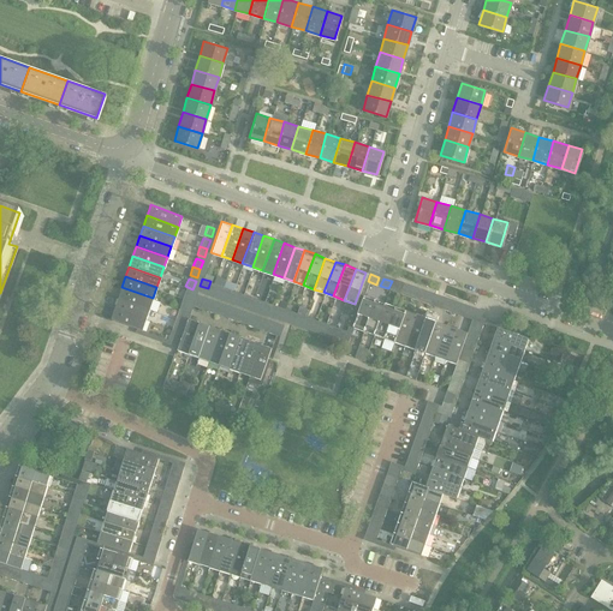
[(399,285),(392,281),(388,288),(397,292),(399,285)]
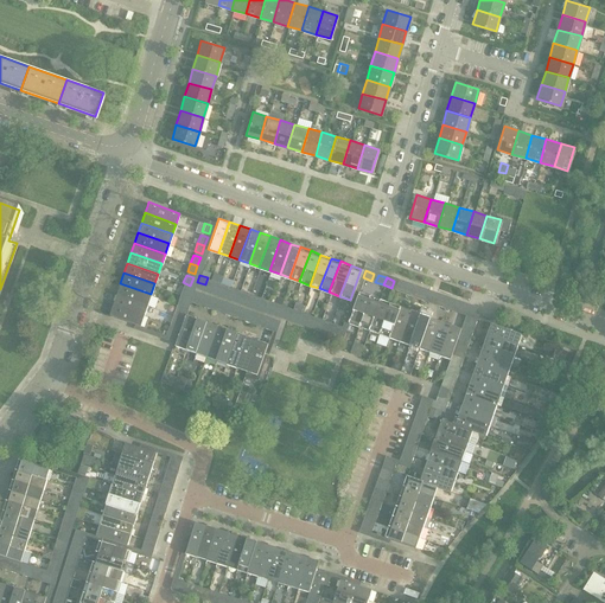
[(211,278),(209,286),(217,289),(220,282),(211,278)]
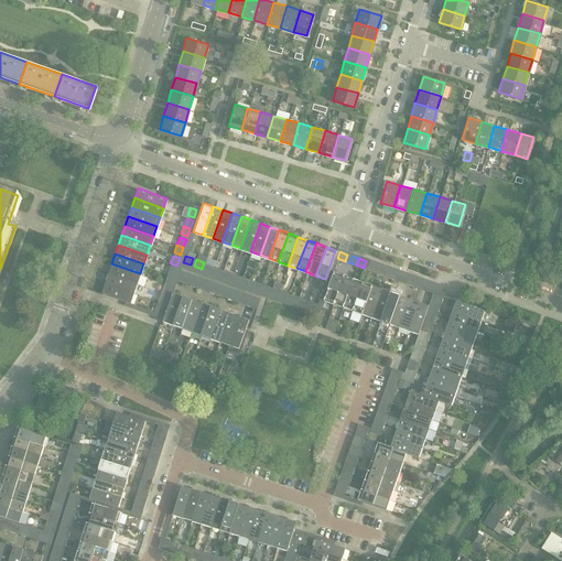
[(176,266),(170,262),(168,270),(174,273),(176,266)]
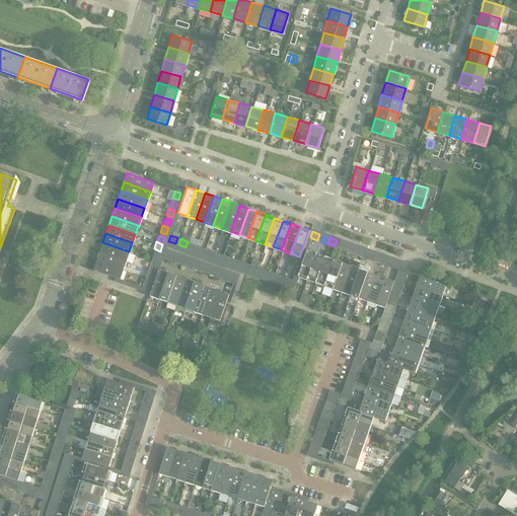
[(195,243),(188,241),(186,247),(193,249),(195,243)]
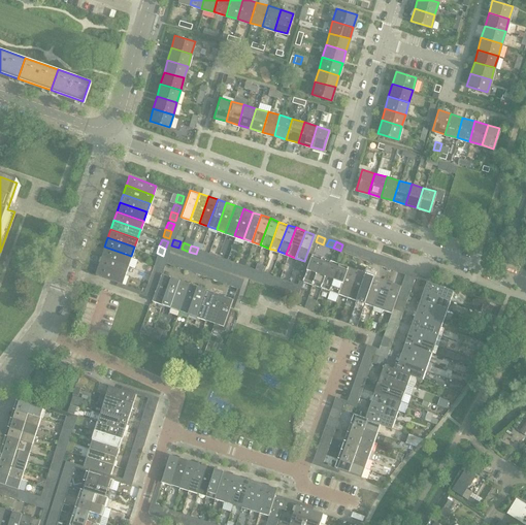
[(354,248),(347,245),(343,252),(351,254),(354,248)]
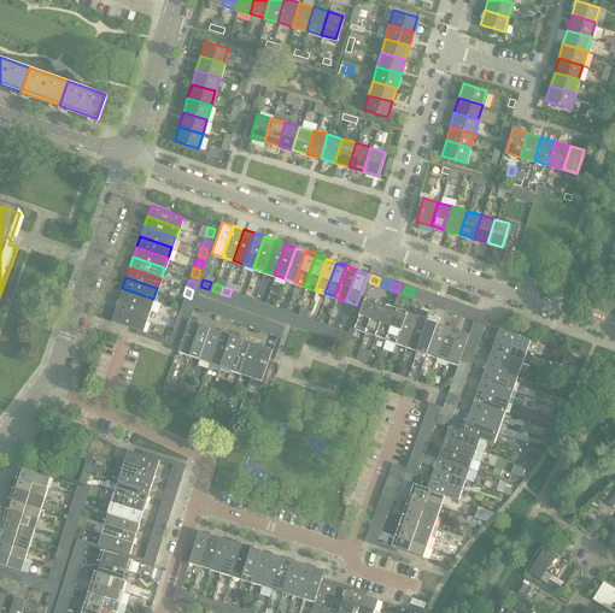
[(153,299),(122,288),(118,298),(150,308),(153,299)]
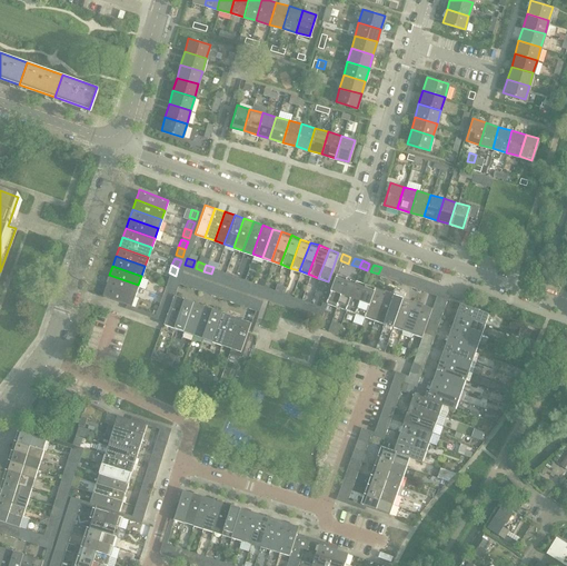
[(388,270),(381,267),(378,274),(386,277),(388,270)]
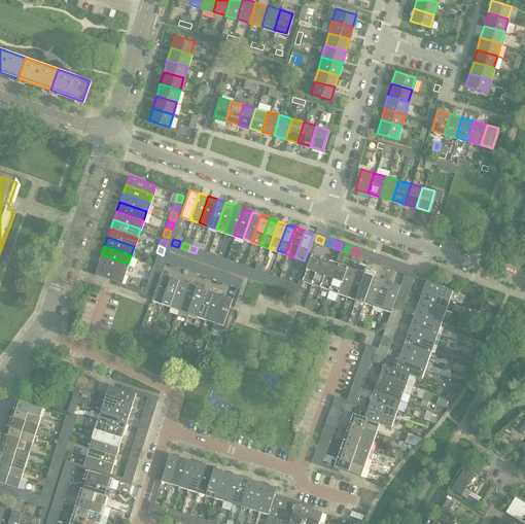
[(201,248),(199,254),(206,257),(208,251),(201,248)]
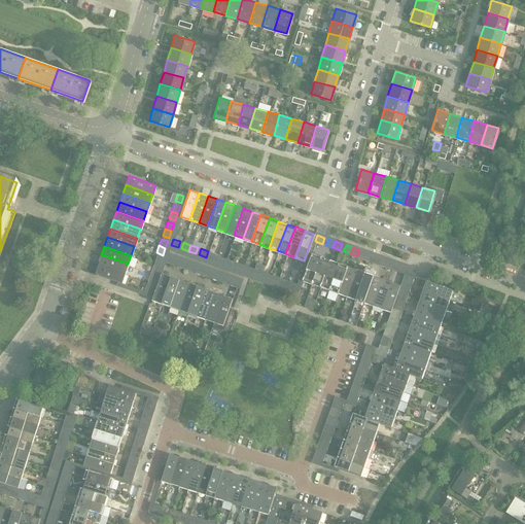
[(215,253),(208,251),(206,257),(213,259),(215,253)]
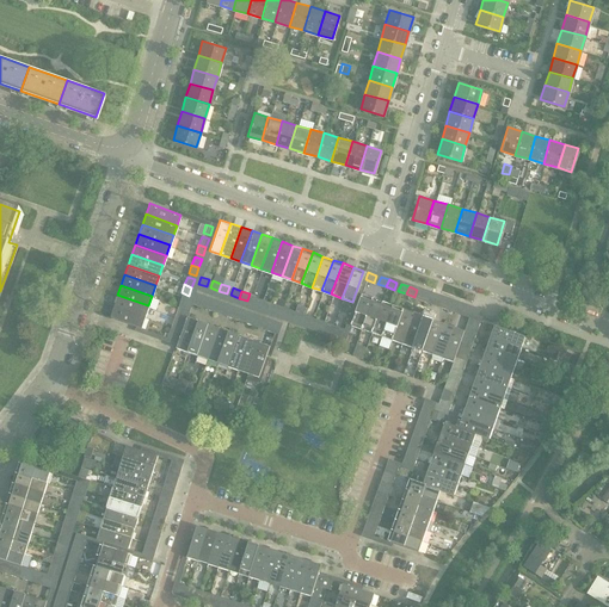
[(429,293),(420,291),(418,298),(426,301),(429,293)]
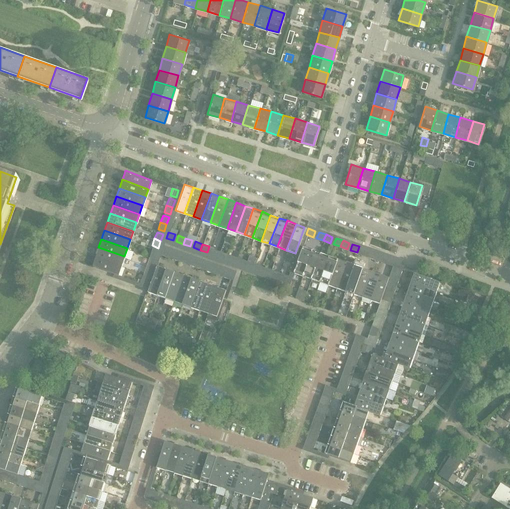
[(311,249),(302,245),(292,271),(302,275),(311,249)]
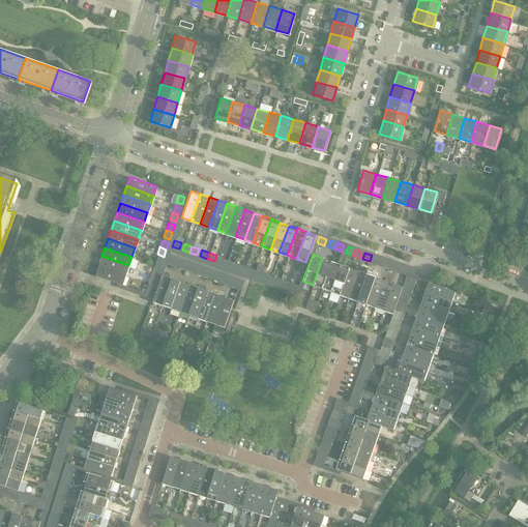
[(379,258),(372,255),(370,261),(377,264),(379,258)]
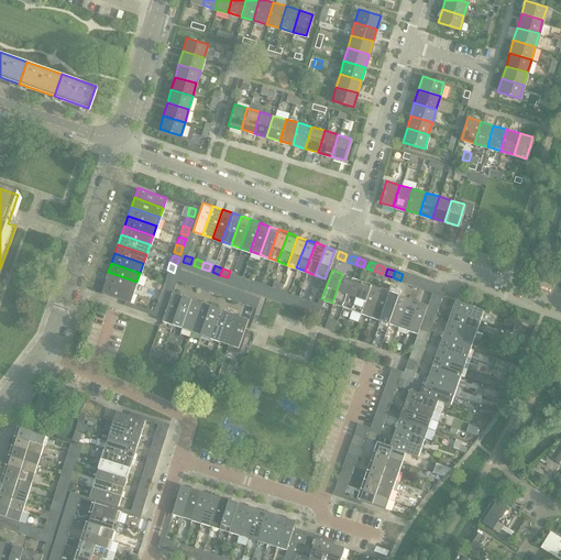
[(136,282),(108,272),(105,281),(133,292),(136,282)]
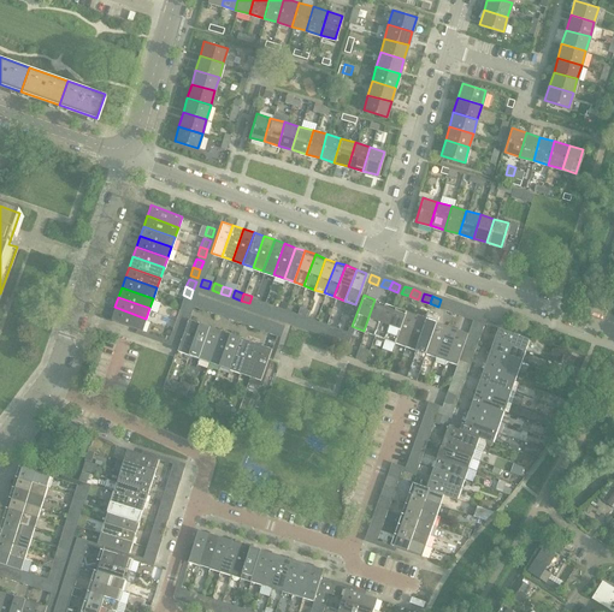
[(204,301),(195,297),(193,304),(201,308),(204,301)]
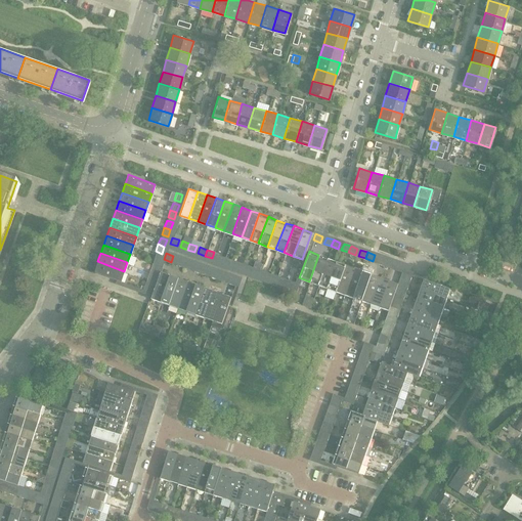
[(217,254),(215,260),(222,262),(224,256),(217,254)]
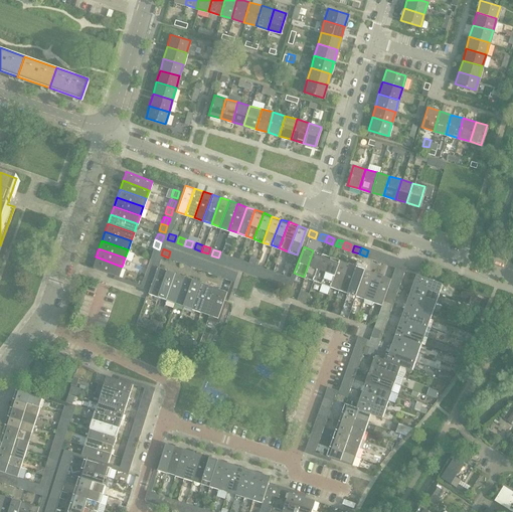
[(152,250),(149,258),(155,260),(158,252),(152,250)]
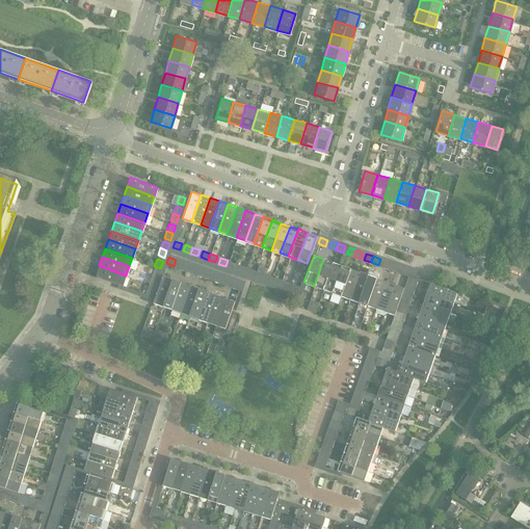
[(332,262),(323,259),(314,286),(322,289),(332,262)]
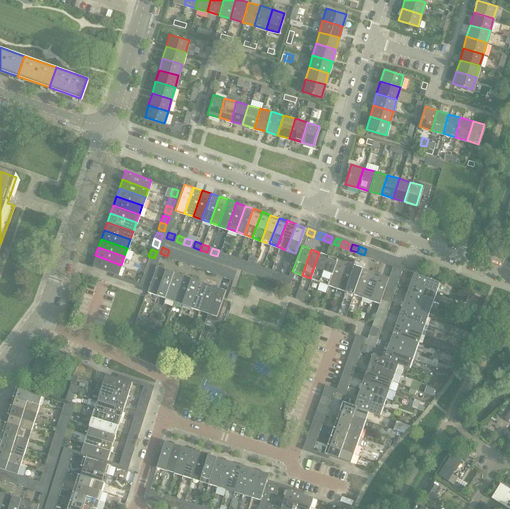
[(226,252),(219,250),(217,256),(224,258),(226,252)]
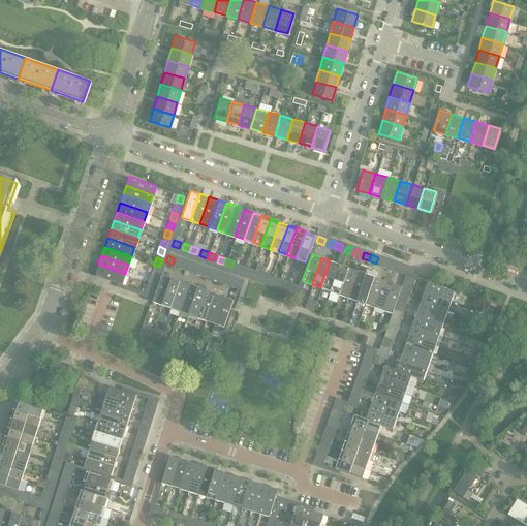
[(389,260),(381,258),(379,265),(386,267),(389,260)]
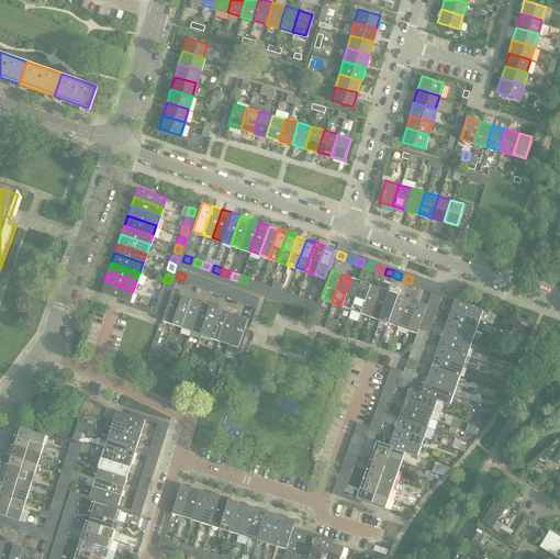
[(198,278),(190,276),(188,282),(196,286),(198,278)]
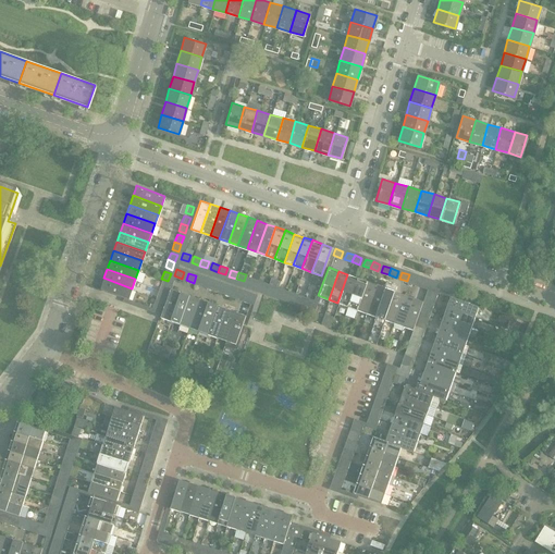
[(357,278),(347,274),(337,303),(347,306),(357,278)]
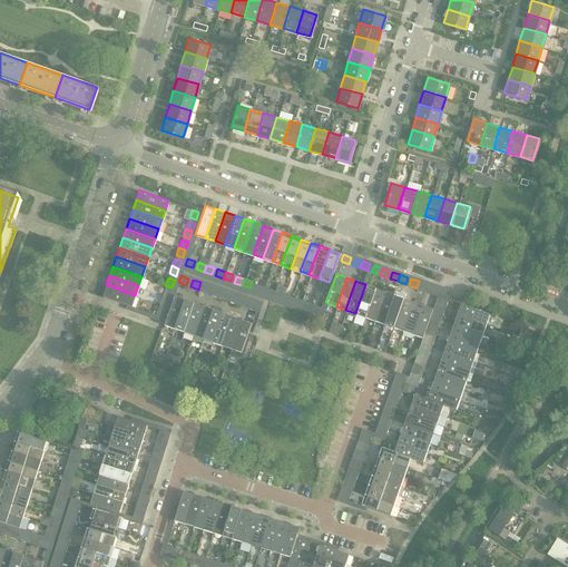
[(427,284),(419,281),(417,287),(424,291),(427,284)]
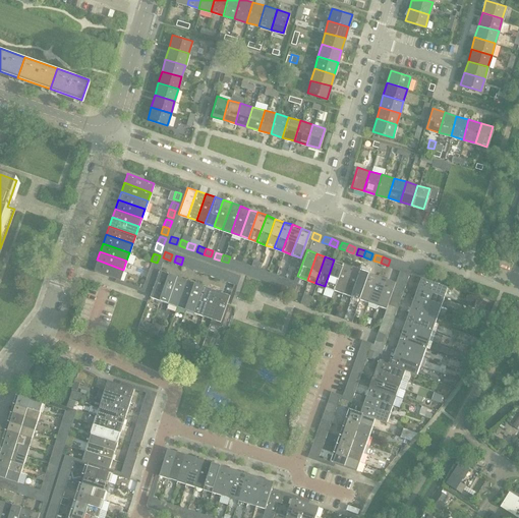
[(189,261),(183,257),(181,265),(187,267),(189,261)]
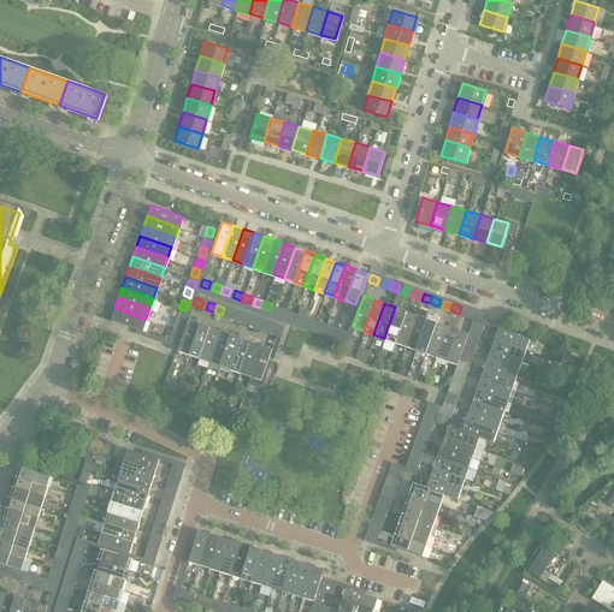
[(276,306),(273,313),(282,315),(284,308),(276,306)]
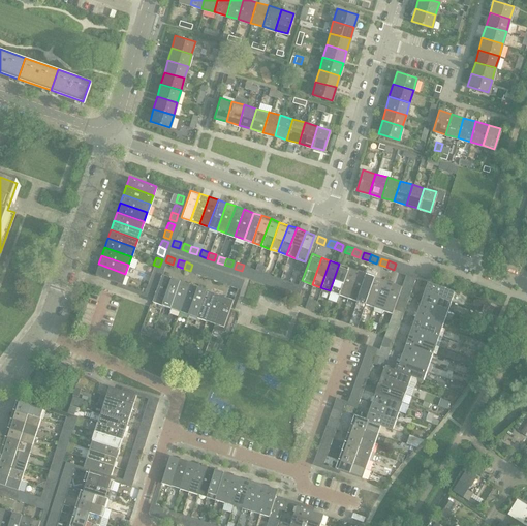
[(125,274),(98,264),(94,274),(121,283),(125,274)]
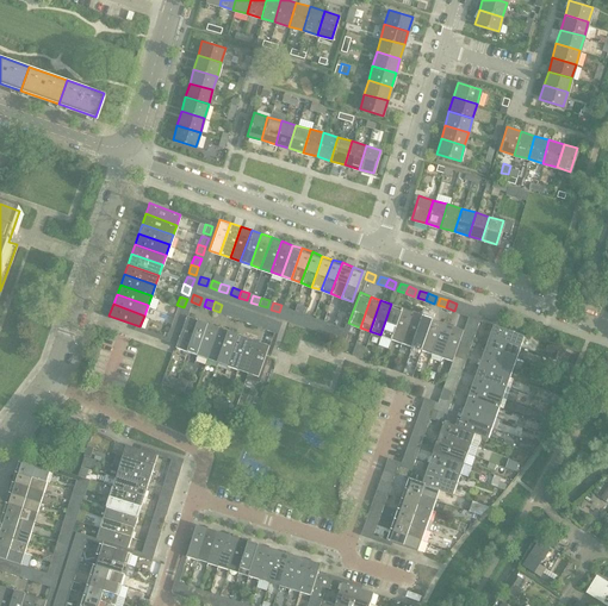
[(401,307),(391,304),(380,335),(390,338),(401,307)]
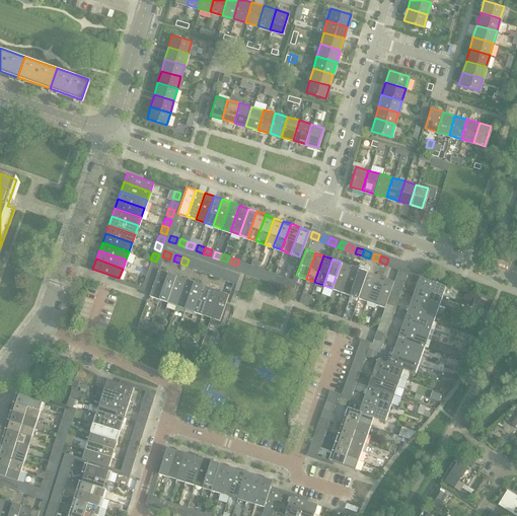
[(156,262),(150,260),(148,266),(154,269),(156,262)]
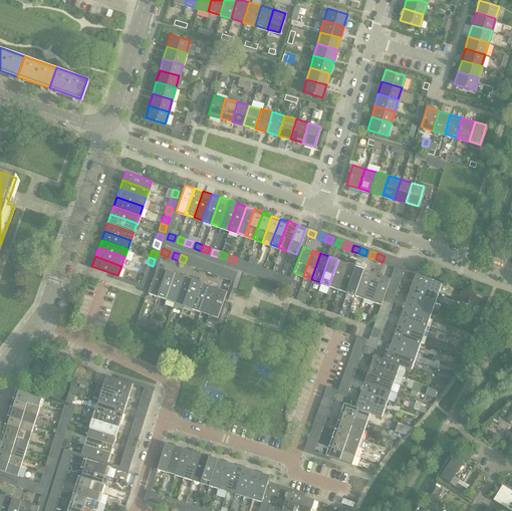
[(244,259),(237,257),(235,263),(242,265),(244,259)]
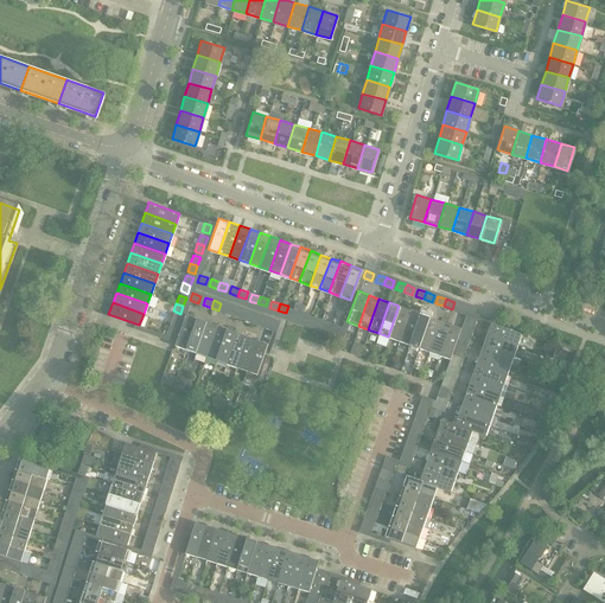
[(466,306),(458,303),(456,310),(464,313),(466,306)]
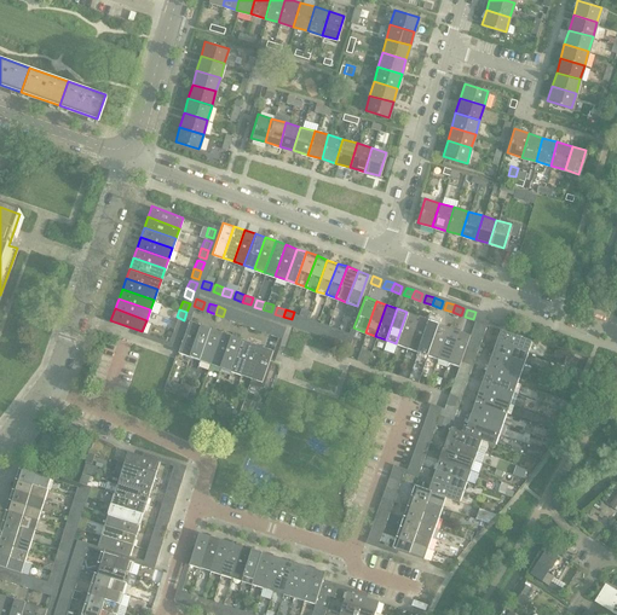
[(238,314),(230,311),(226,318),(236,321),(238,314)]
